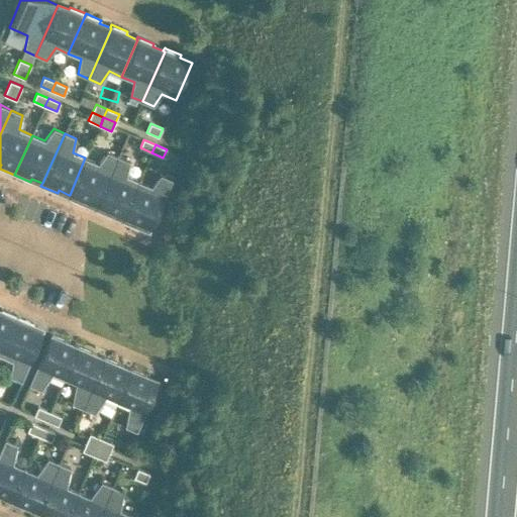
[(96,206),(118,157),(107,151),(98,164),(85,158),(70,195),(69,195),(68,198),(84,205),(85,202),(95,206),(96,206)]
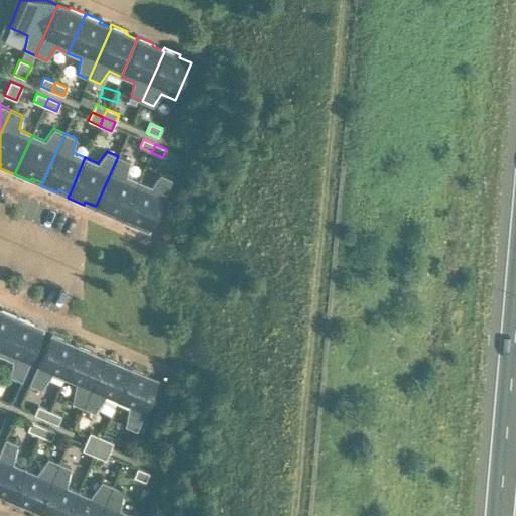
[(122,218),(138,180),(126,175),(129,160),(118,156),(96,206),(95,206),(94,209),(110,216),(112,213),(122,218)]
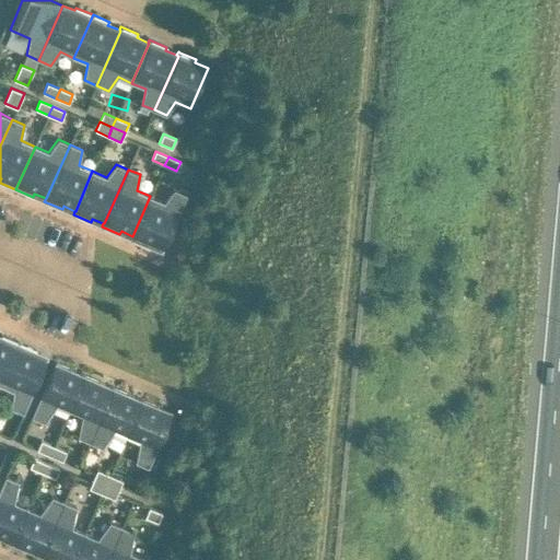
[(164,202),(150,196),(132,236),(130,240),(149,247),(150,244),(163,249),(187,195),(173,189),(164,202)]
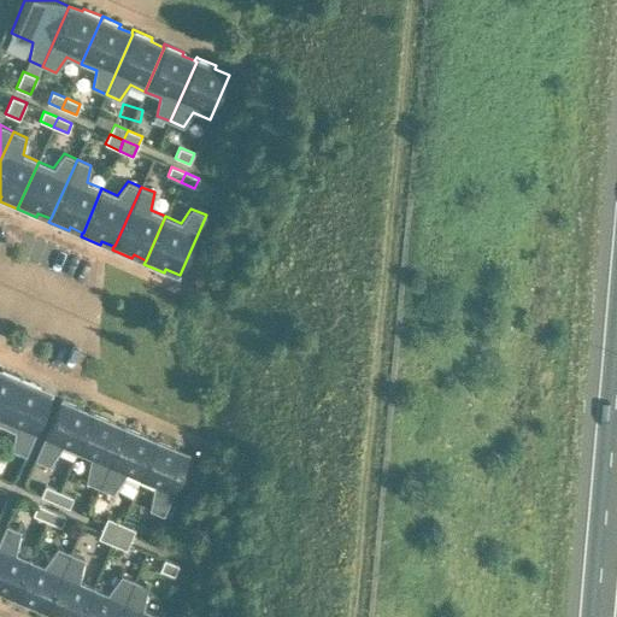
[(0,424),(21,377),(3,370),(0,374),(0,372),(0,424)]
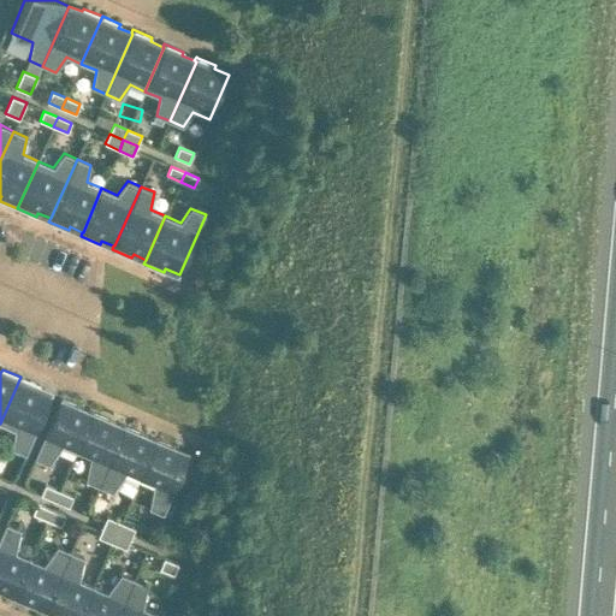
[(25,455),(52,395),(37,389),(39,385),(21,377),(0,424),(15,431),(11,449),(25,455)]
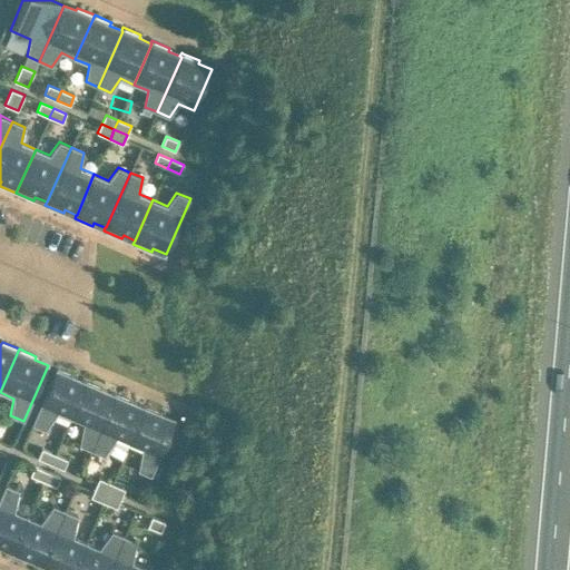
[(70,418),(86,382),(56,369),(32,424),(45,430),(58,412),(70,418)]
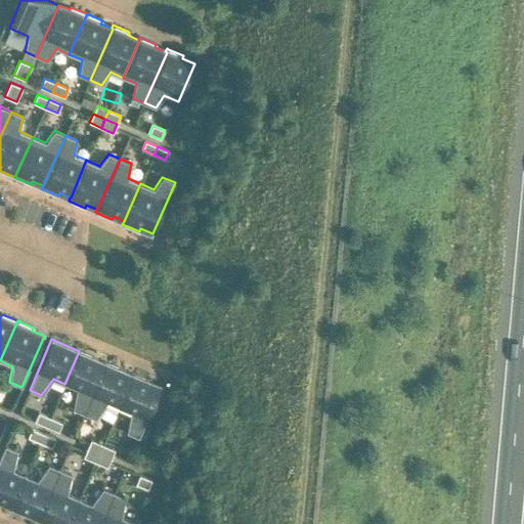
[(84,413),(106,362),(79,351),(64,384),(77,389),(73,408),(84,413)]
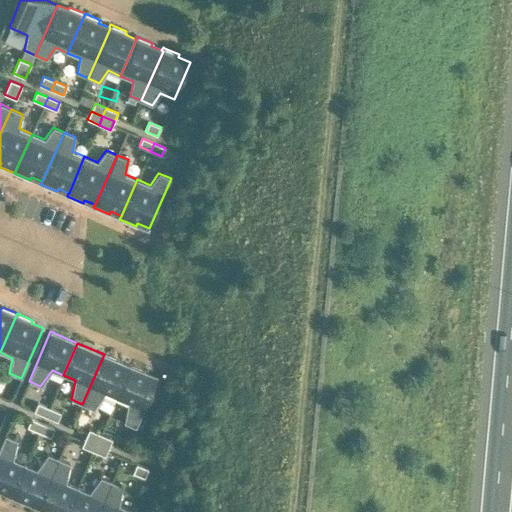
[(116,398),(130,366),(104,354),(82,404),(93,409),(105,393),(116,398)]
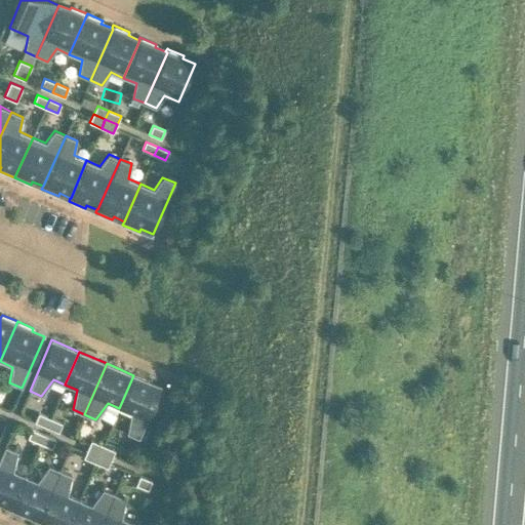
[(161,388),(133,375),(119,408),(131,413),(127,433),(139,439),(161,388)]
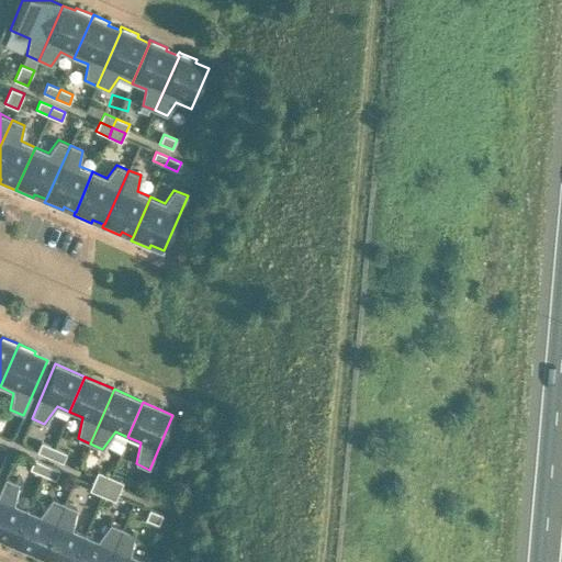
[(51,457),(54,448),(42,442),(37,451),(51,457)]
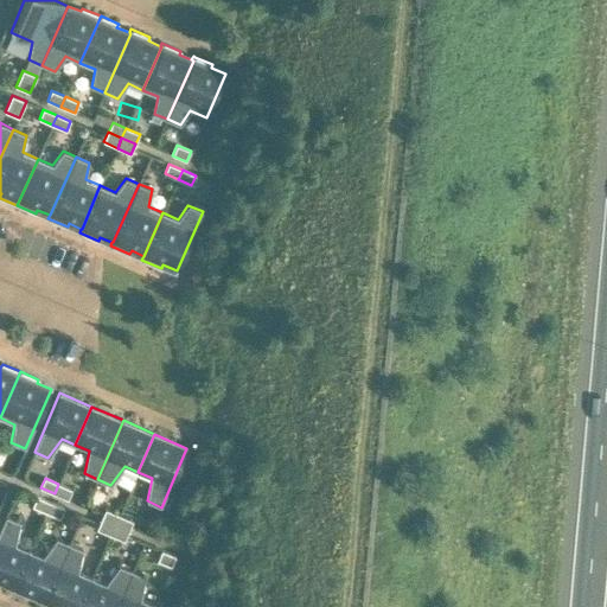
[(72,490),(58,484),(55,493),(68,500),(72,490)]
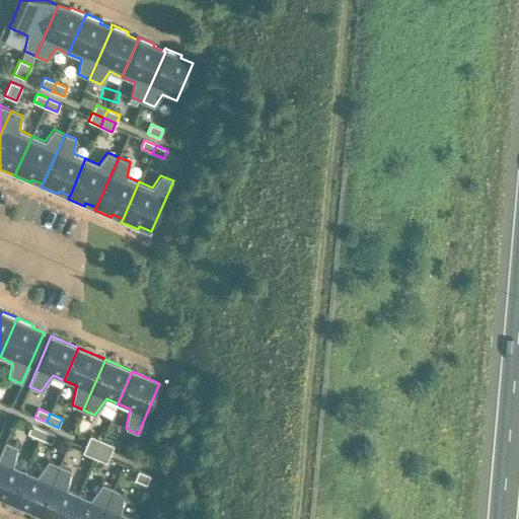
[(93,416),(92,431),(113,432),(113,417),(93,416)]
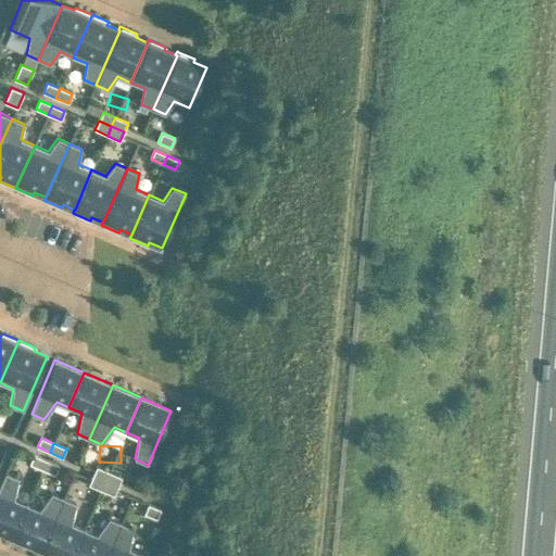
[(42,469),(46,460),(34,455),(29,464),(42,469)]
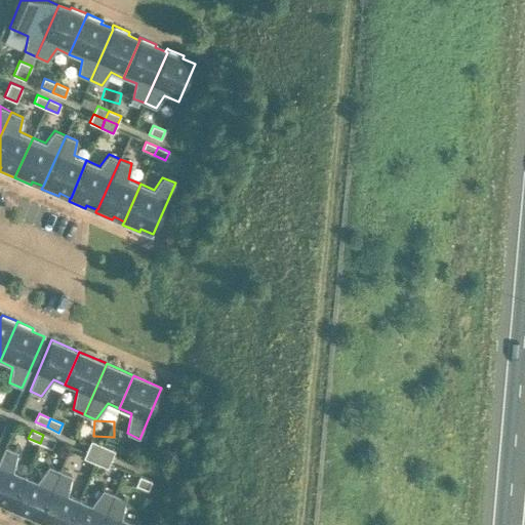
[(51,448),(55,440),(43,435),(40,443),(51,448)]
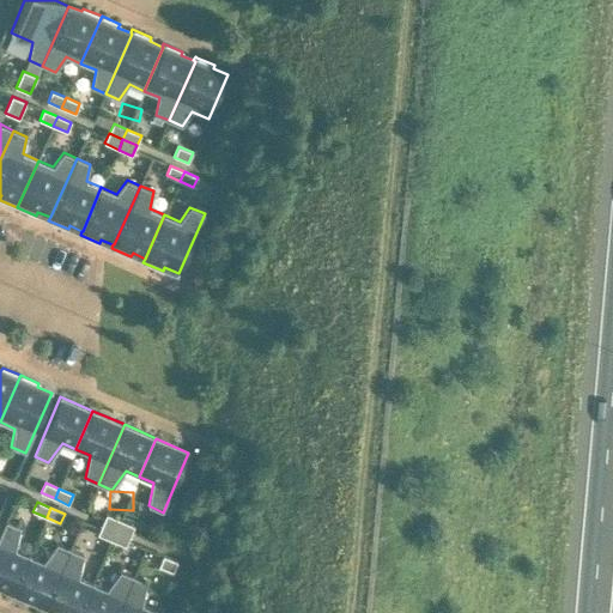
[(116,530),(120,521),(107,515),(102,525),(116,530)]
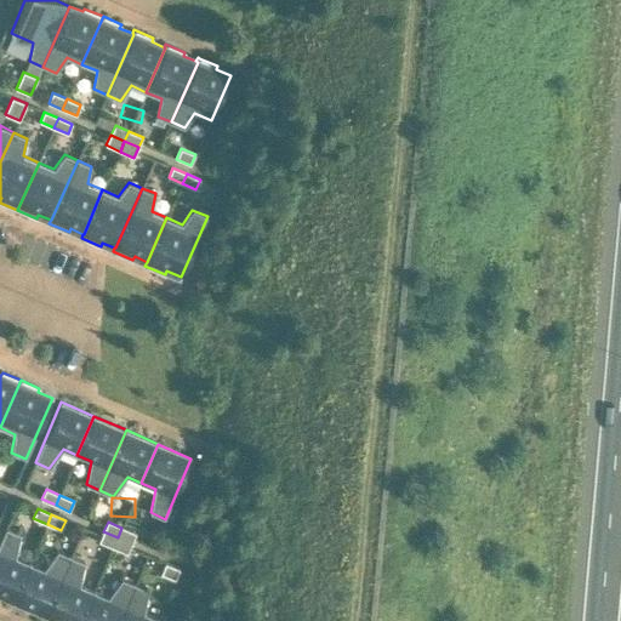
[(0,597),(12,603),(29,564),(16,558),(21,534),(6,528),(0,541),(0,597)]
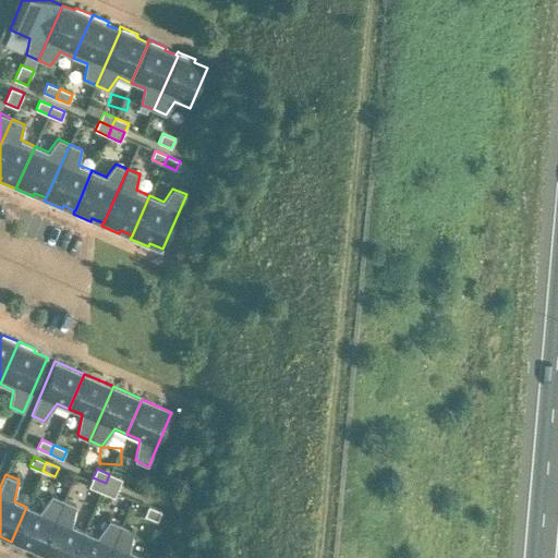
[(122,480),(109,474),(106,483),(118,488),(122,480)]
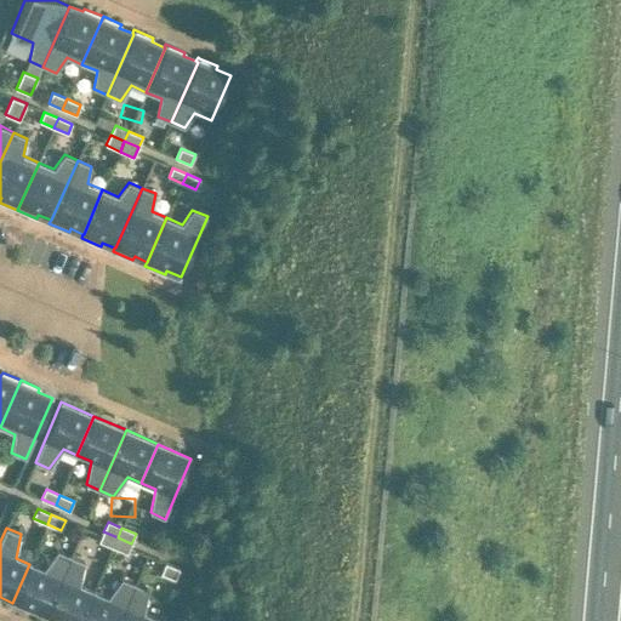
[(113,547),(118,537),(103,531),(100,541),(113,547)]
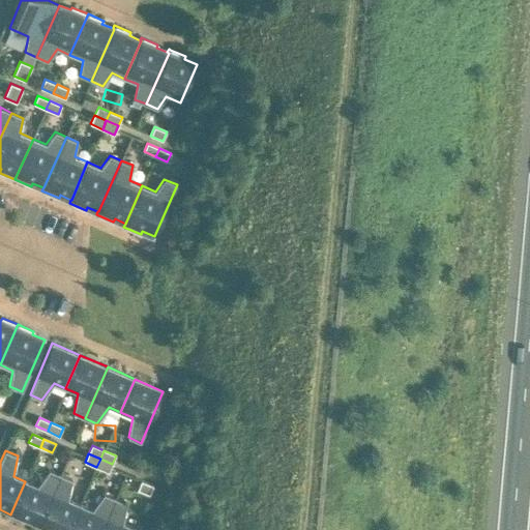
[(109,472),(112,464),(100,459),(96,467),(109,472)]
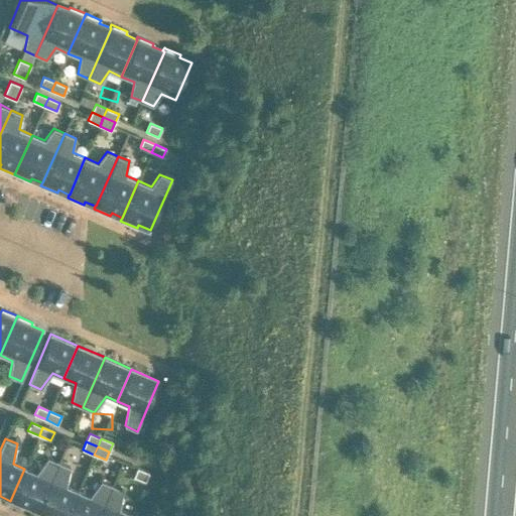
[(37,513),(58,463),(47,458),(36,474),(24,469),(10,501),(37,513)]
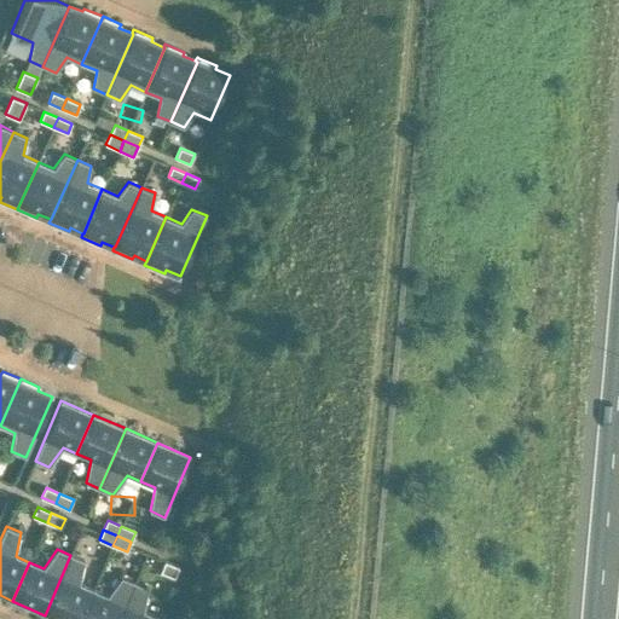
[(53,618),(80,618),(93,590),(80,584),(84,560),(70,555),(45,615),(53,618)]
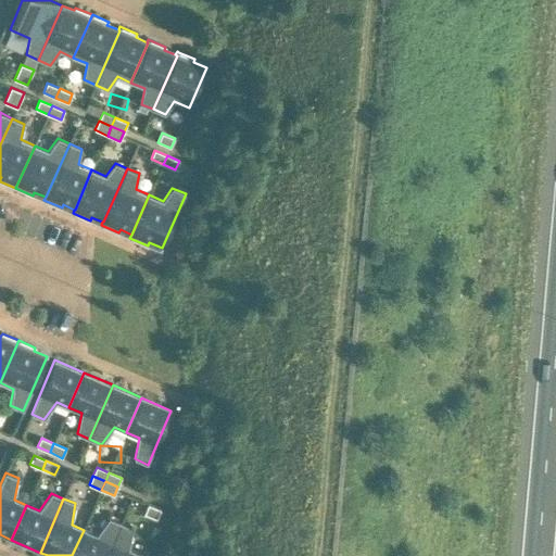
[(156,519),(161,510),(148,505),(144,514),(156,519)]
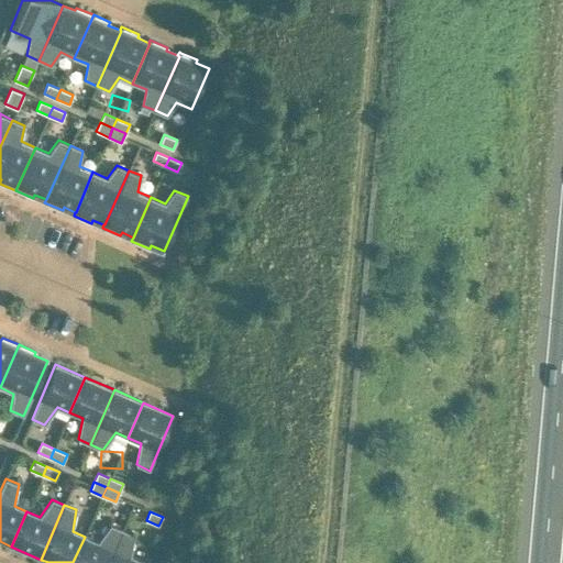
[(108,562),(122,530),(110,525),(98,542),(85,537),(73,562),(108,562)]
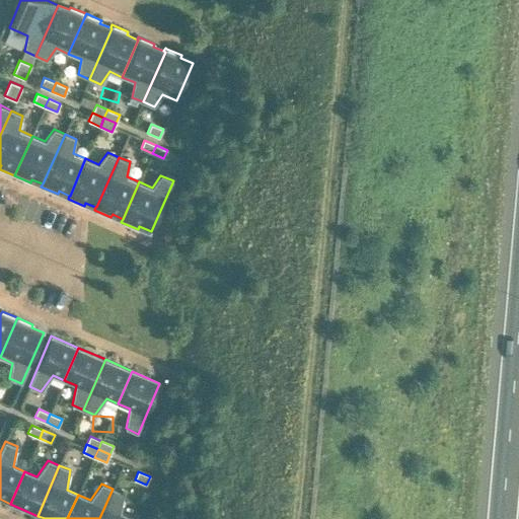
[(124,493),(113,489),(99,518),(132,518),(133,518),(121,513),(124,493)]
